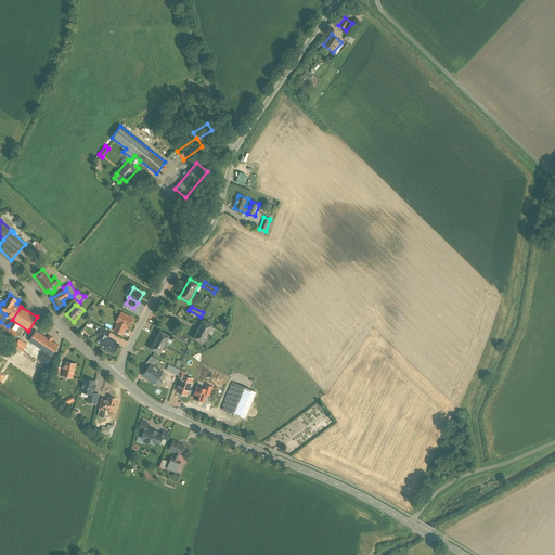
[(119,323),(117,326),(125,330),(126,326),(128,327),(132,319),(121,313),(117,322),(119,323)]
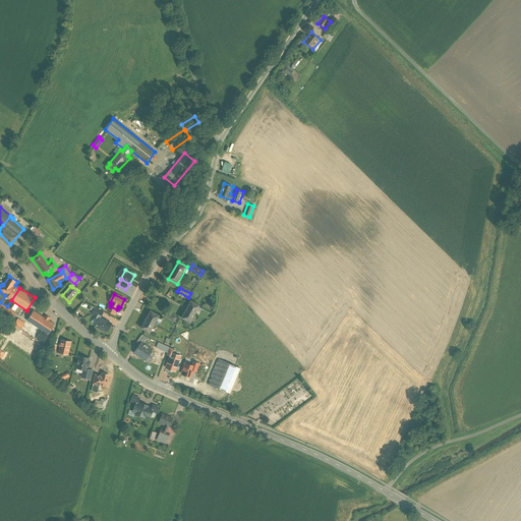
[(200,305),(191,301),(181,319),(190,323),(200,305)]
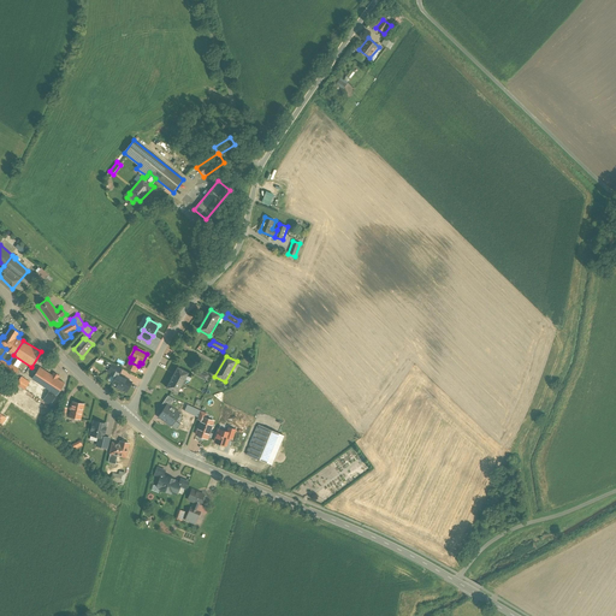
[(19,369),(9,362),(0,357),(0,368),(15,378),(19,369)]
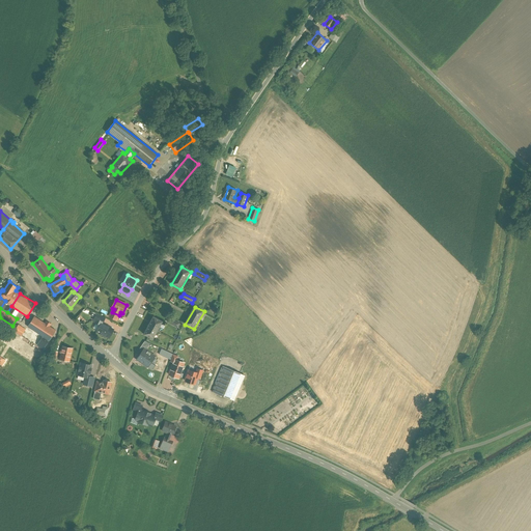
[(94,319),(96,322),(103,324),(106,318),(98,313),(94,319)]
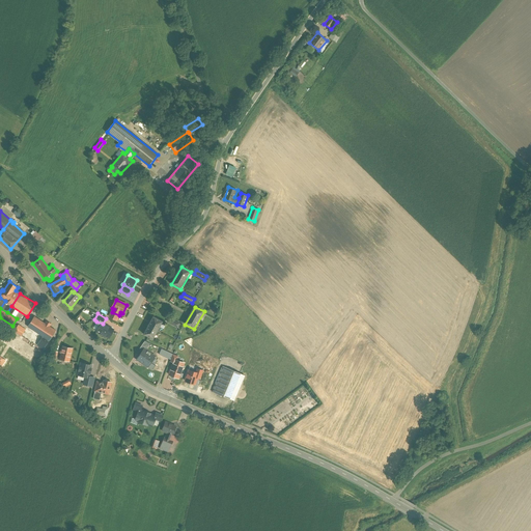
[(48,340),(55,330),(35,315),(28,327),(48,340)]
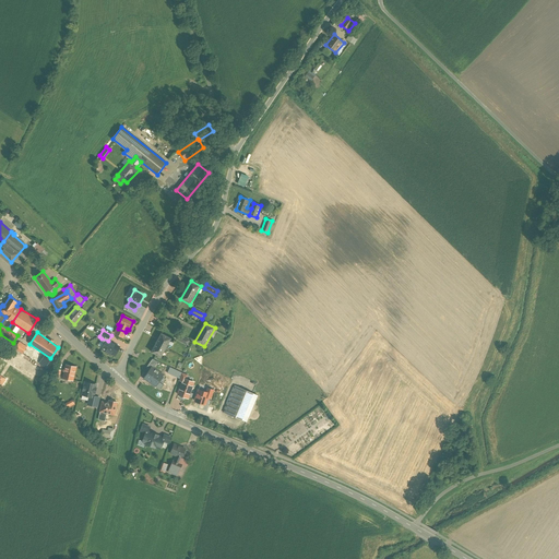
[(171,339),(162,333),(151,352),(161,357),(171,339)]
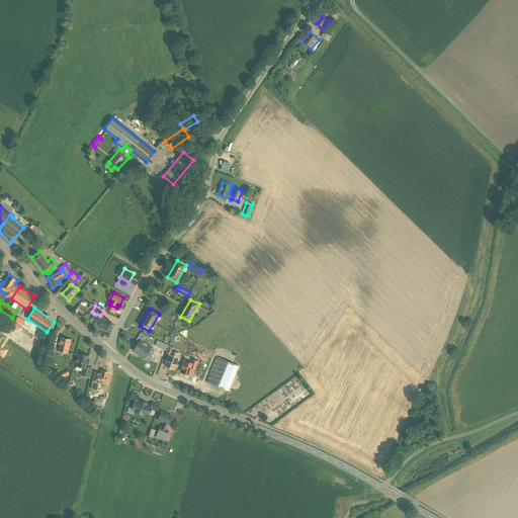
[(175,316),(166,311),(164,314),(173,320),(175,316)]
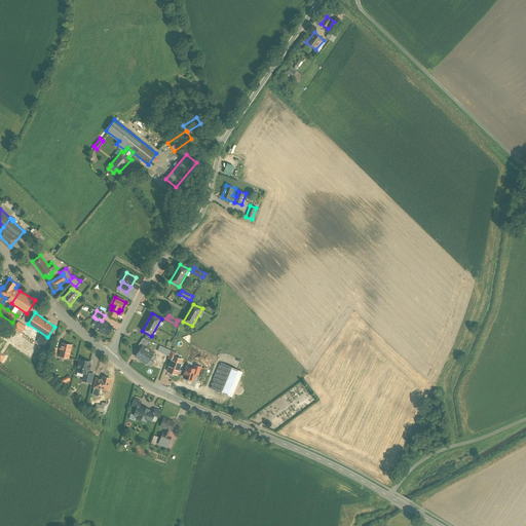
[(105,323),(102,321),(96,318),(95,321),(99,323),(97,327),(96,329),(100,331),(105,334),(105,333),(108,335),(113,327),(109,325),(109,324),(105,322),(105,323)]
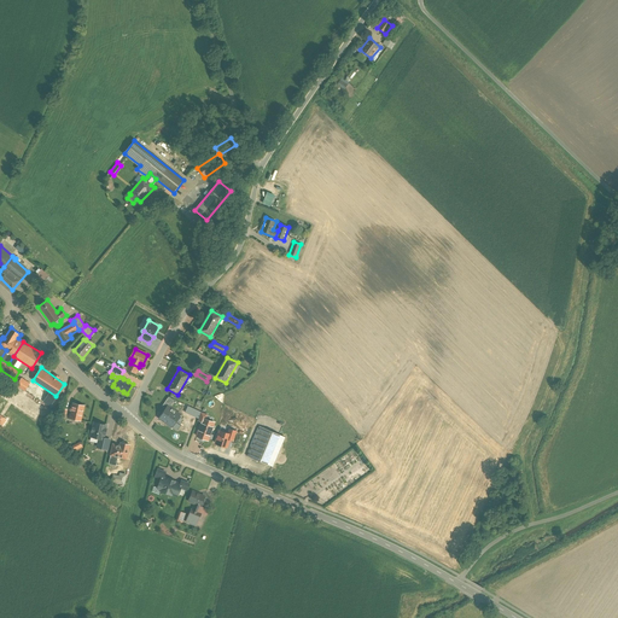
[(42,391),(22,378),(17,385),(38,398),(42,391)]
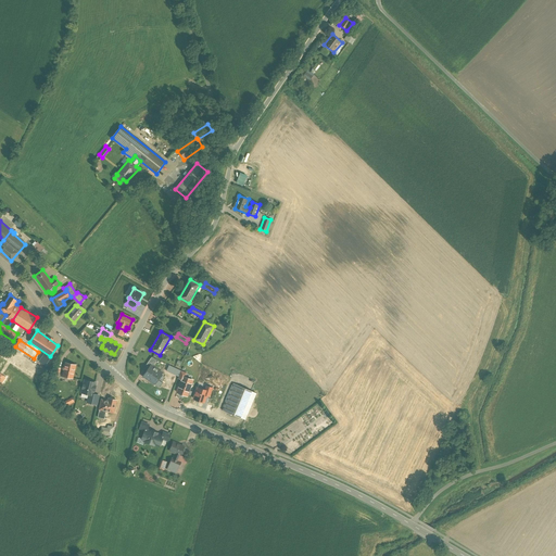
[(146,366),(149,368),(151,365),(153,367),(153,366),(158,359),(152,357),(146,366)]
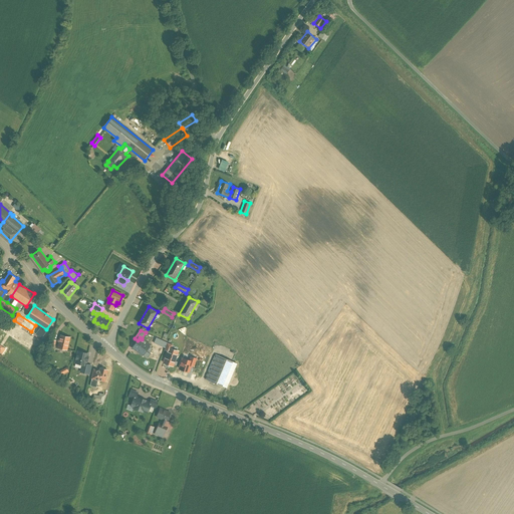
[(69,337),(60,335),(58,347),(66,349),(69,337)]
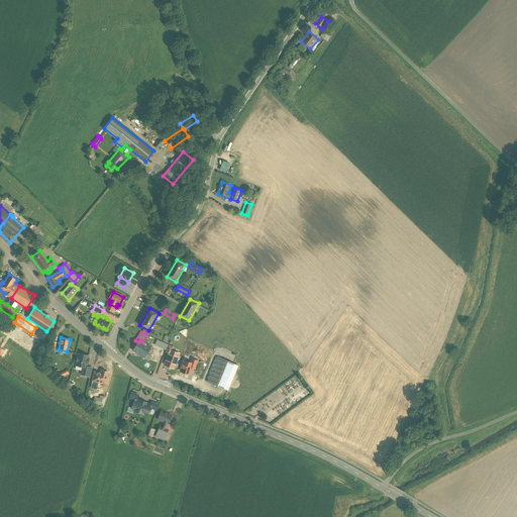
[(161,351),(164,346),(149,337),(146,341),(161,351)]
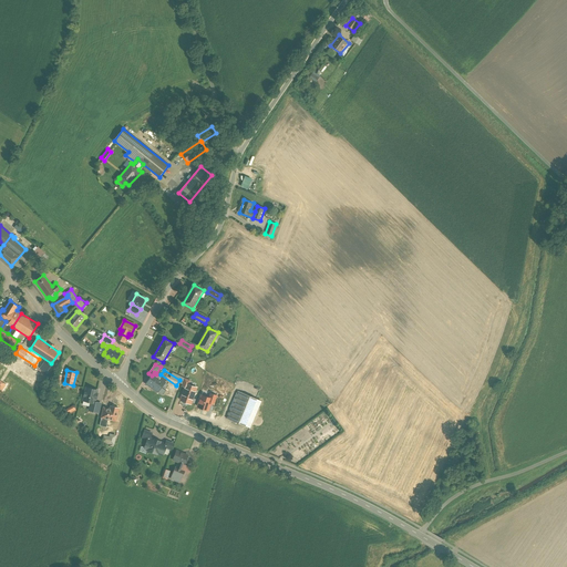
[(166,381),(156,373),(156,374),(154,372),(152,375),(146,383),(151,387),(151,385),(158,391),(158,392),(163,385),(162,384),(164,380),(166,381)]
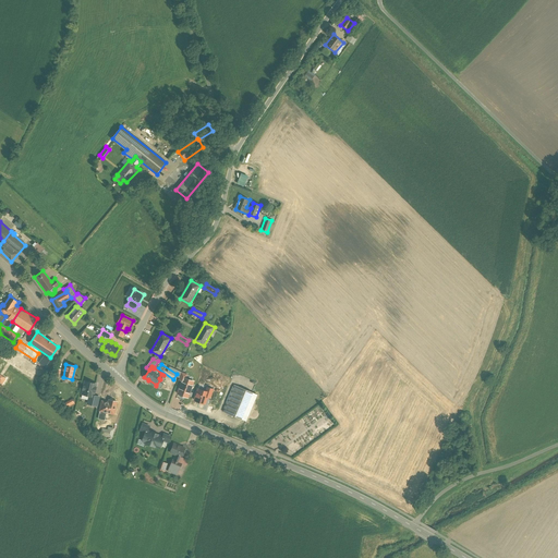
[(185,378),(183,378),(182,380),(178,393),(187,398),(193,381),(185,378)]
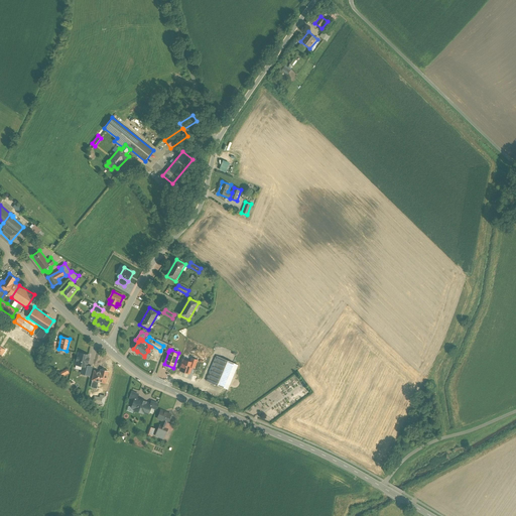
[(89,356),(78,353),(76,364),(83,366),(86,367),(86,366),(87,363),(88,363),(89,359),(88,358),(89,356)]
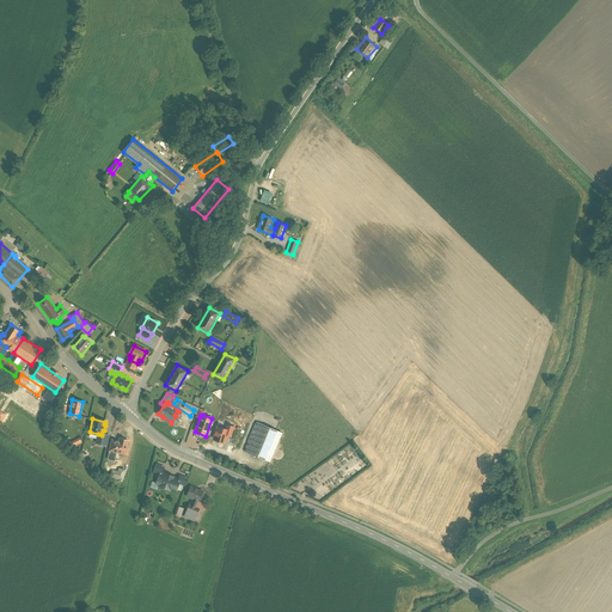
[(282,433),(257,422),(245,452),(270,461),(282,433)]
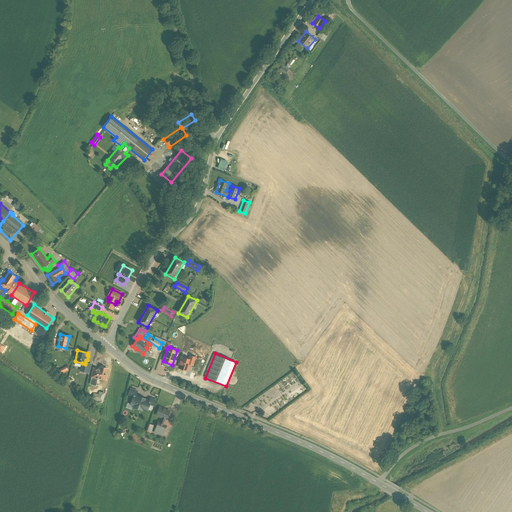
[(189,360),(182,357),(178,367),(188,370),(190,364),(191,360),(189,360)]
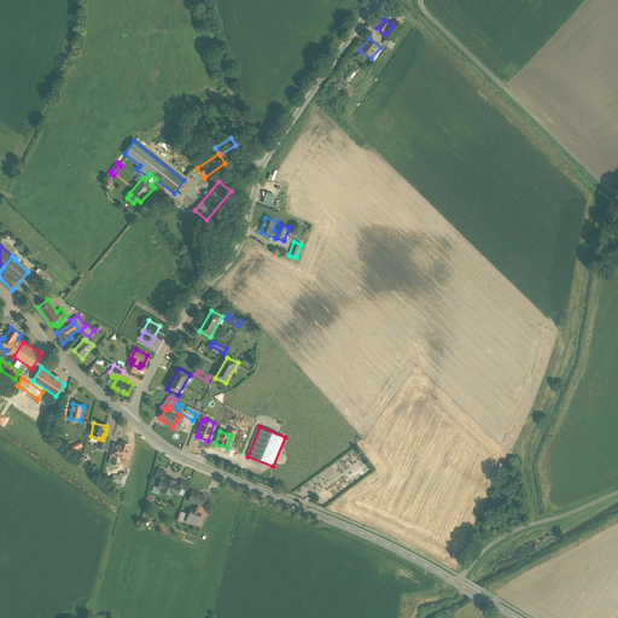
[(103,438),(103,439),(99,438),(97,448),(108,450),(110,439),(103,438)]
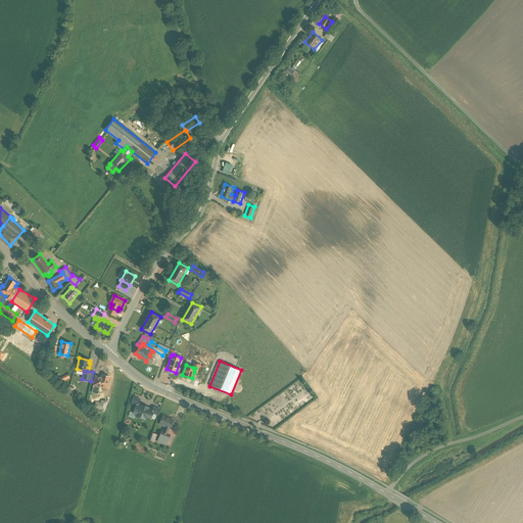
[(101,378),(96,376),(92,392),(98,394),(99,386),(106,388),(109,377),(102,375),(101,378)]
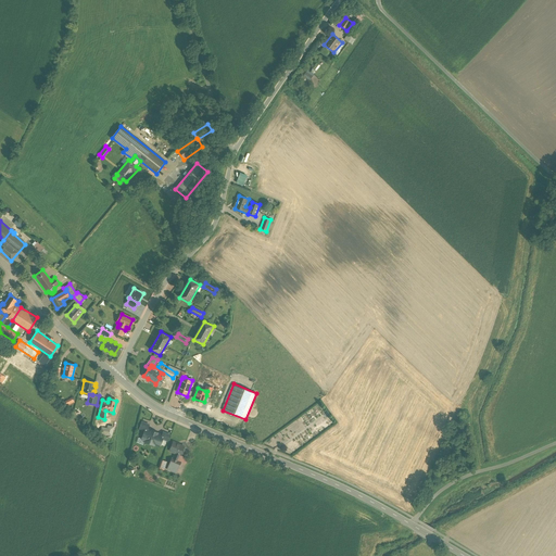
[(146,429),(148,430),(149,425),(142,422),(140,429),(146,431),(146,429)]
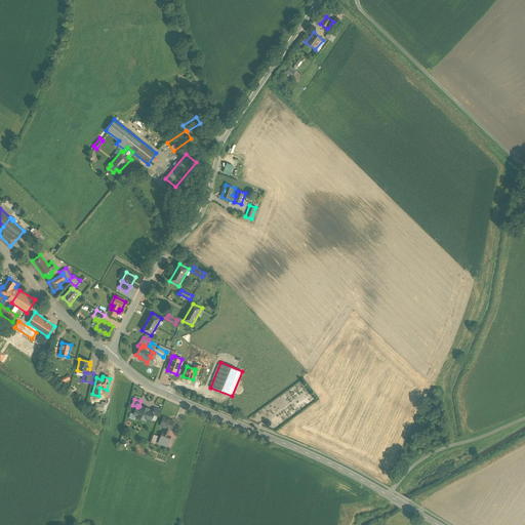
[(137,415),(137,417),(146,420),(146,419),(151,420),(152,419),(155,420),(156,420),(158,415),(159,416),(161,411),(155,408),(154,411),(149,409),(144,407),(143,407),(139,406),(137,405),(137,407),(134,414),(137,415)]
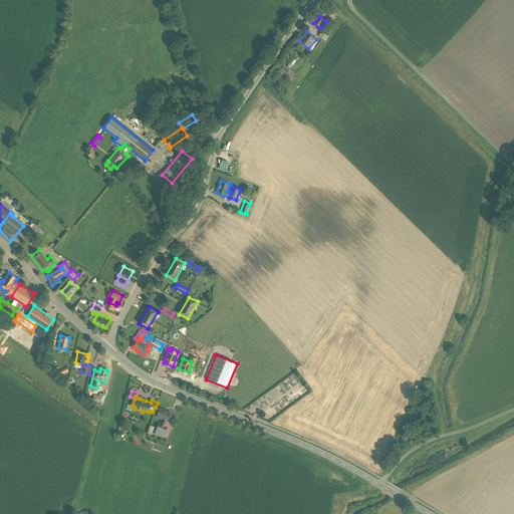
[(163,420),(161,424),(165,426),(167,421),(168,422),(171,413),(160,409),(157,417),(163,420)]
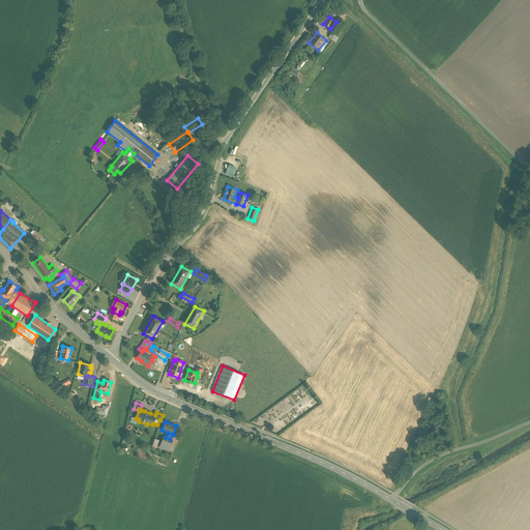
[(173,441),(170,439),(166,437),(164,437),(159,447),(169,450),(173,441)]
